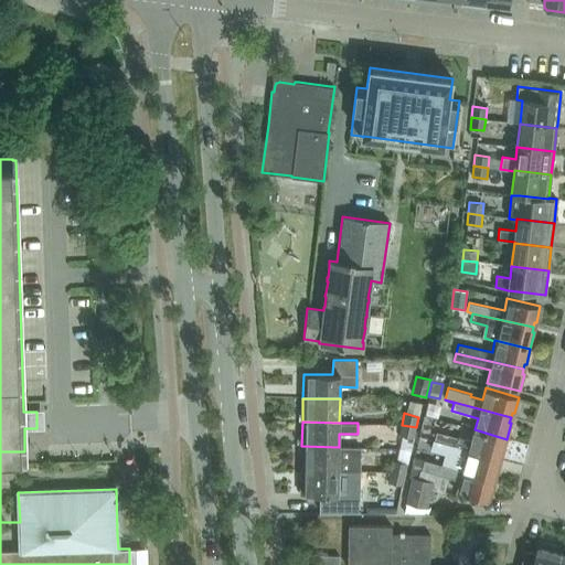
[(416,427),(402,425),(400,435),(413,438),(416,427)]
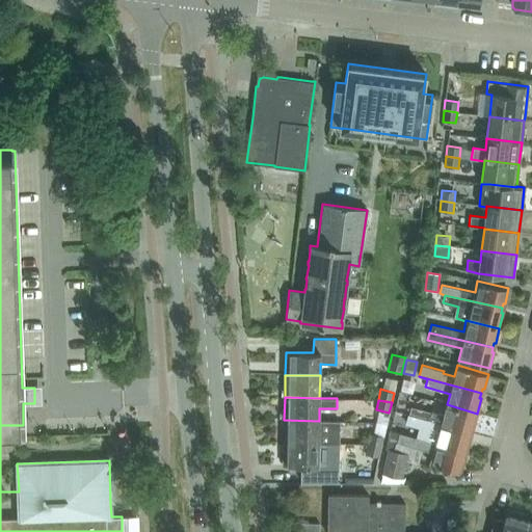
[(477,414),(447,404),(444,416),(431,413),(410,406),(408,415),(407,414),(407,415),(470,432),(471,427),(473,428),(477,414)]
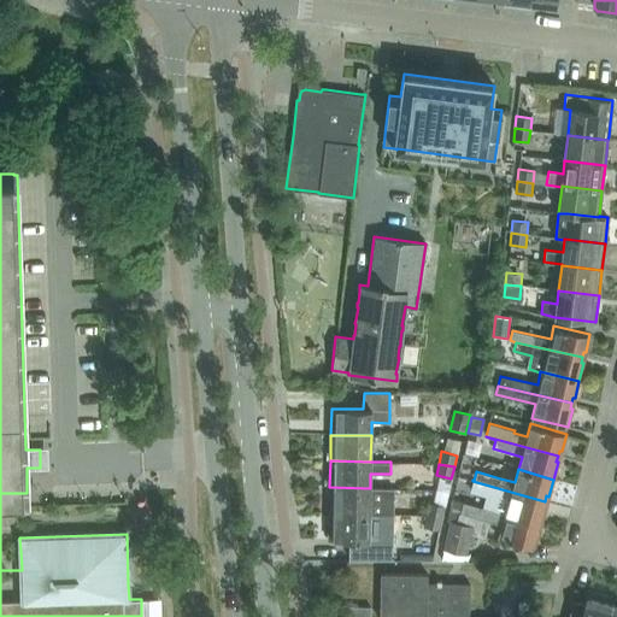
[(545,501),(472,481),(469,492),(486,497),(482,507),(505,515),(539,524),(541,526),(546,507),(544,506),(545,501)]
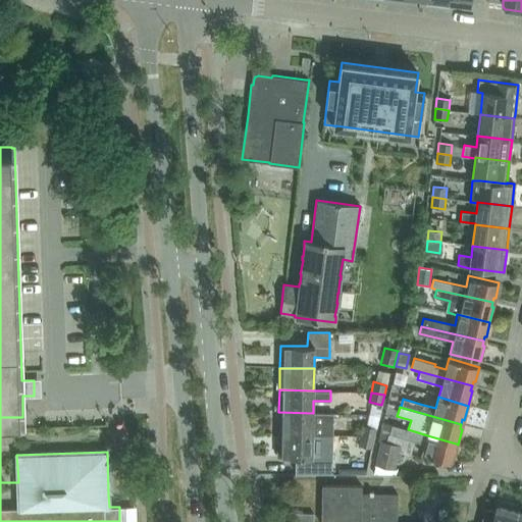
[(278,434),(333,434),(333,414),(313,413),(278,412),(278,434)]
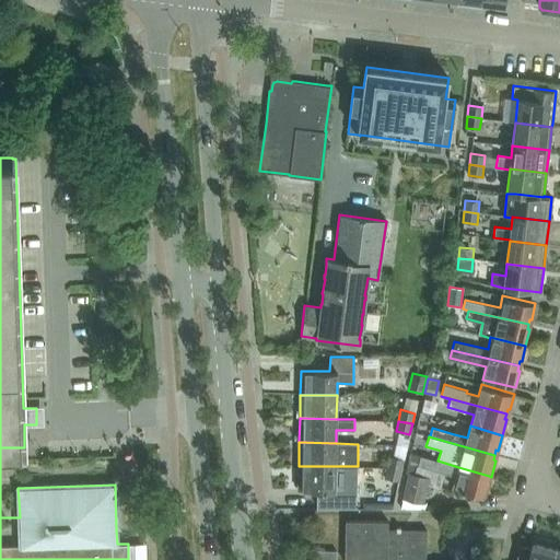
[(411,454),(407,473),(409,473),(419,476),(421,466),(418,465),(420,456),(411,454)]
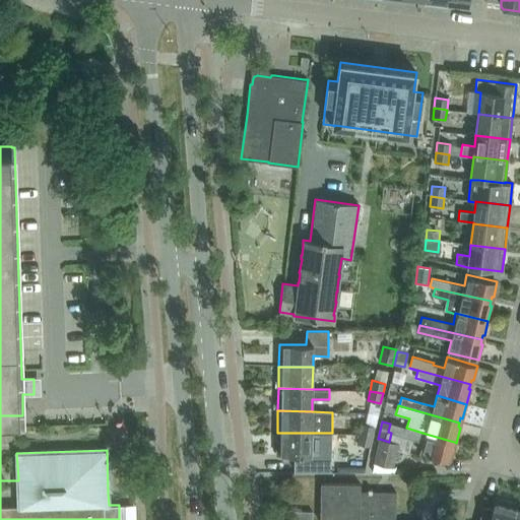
[(375,427),(363,424),(360,434),(373,437),(375,427)]
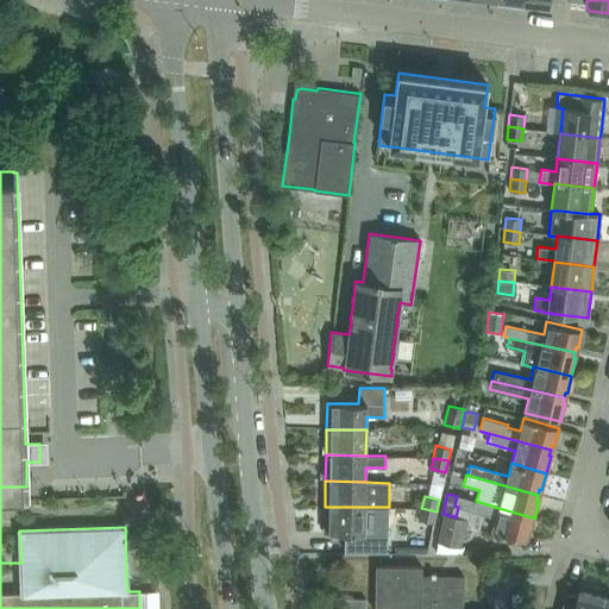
[(496,518),(493,531),(527,540),(532,522),(531,522),(532,518),(498,508),(476,501),(457,496),(454,506),(458,507),(496,518)]
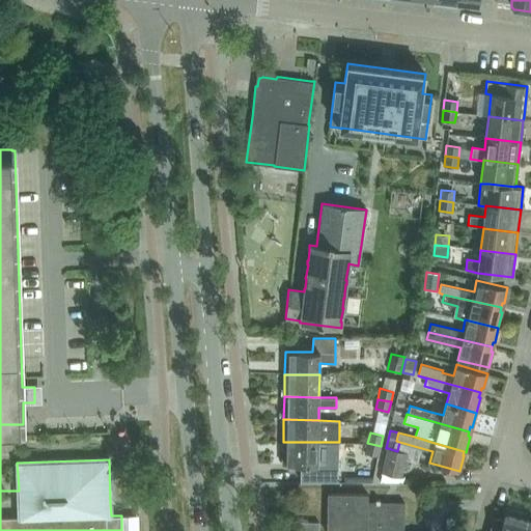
[(339,442),(283,442),(282,465),(301,465),(300,481),(339,481),(339,442)]
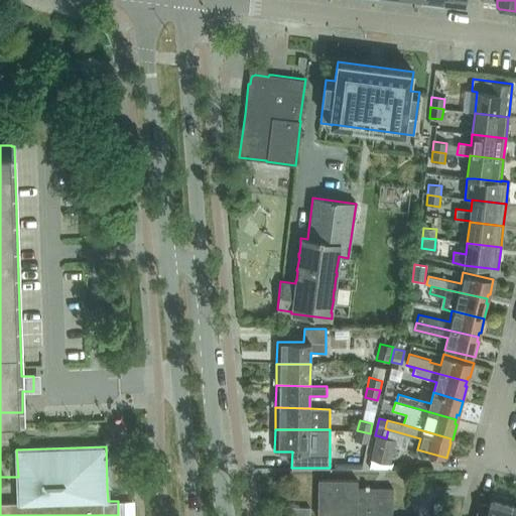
[(357,430),(355,440),(368,443),(370,433),(357,430)]
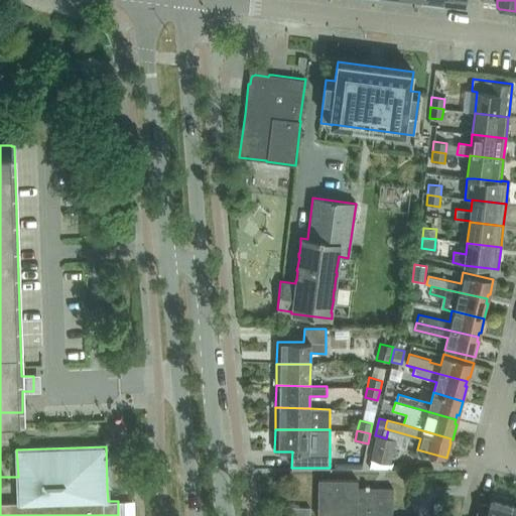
[(389,464),(395,440),(386,438),(377,435),(371,460),(389,464)]
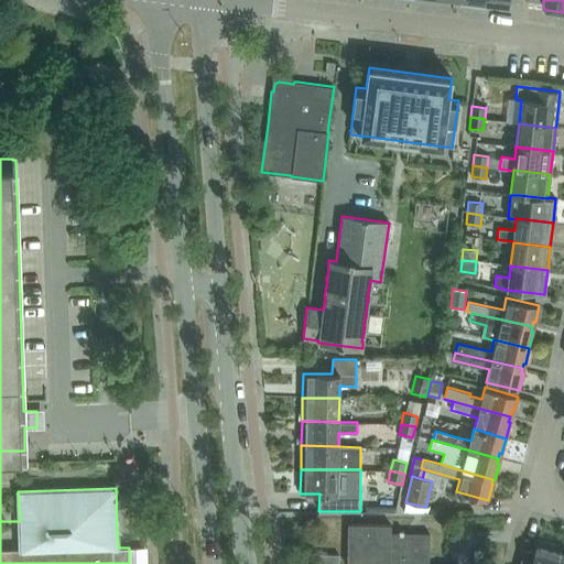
[(426,563),(426,557),(429,557),(429,556),(430,535),(430,534),(403,533),(403,531),(399,531),(399,533),(390,533),(391,525),(348,524),(347,563),(426,563)]
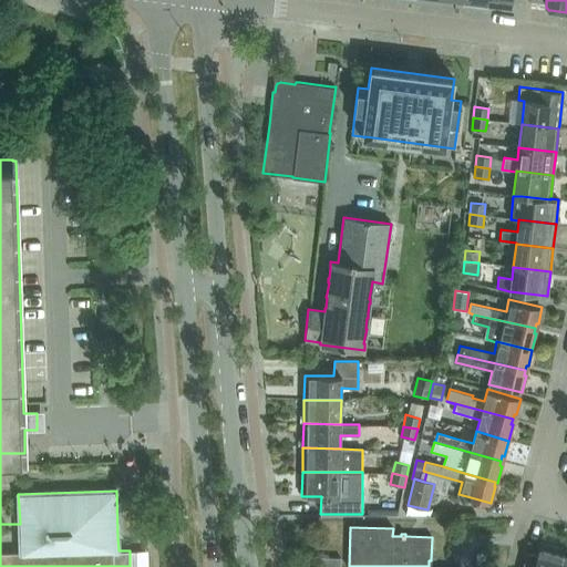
[(522,566),(558,566),(564,548),(540,543),(537,555),(526,552),(522,566)]
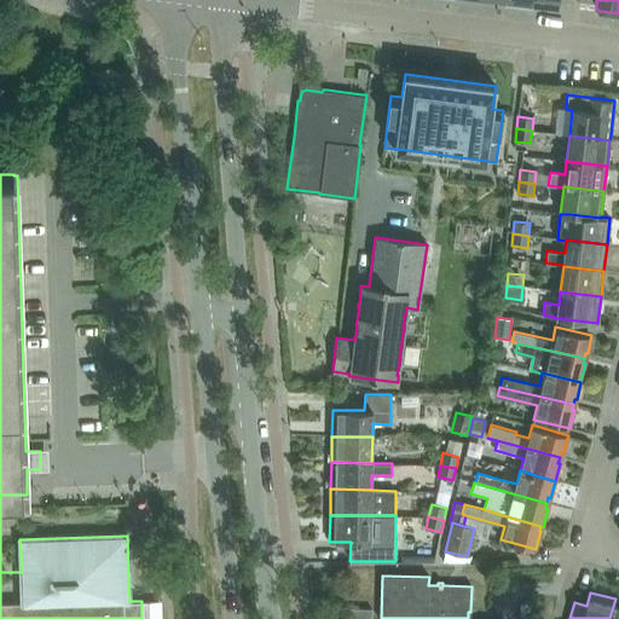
[(371,618),(371,608),(343,608),(342,618),(371,618)]
